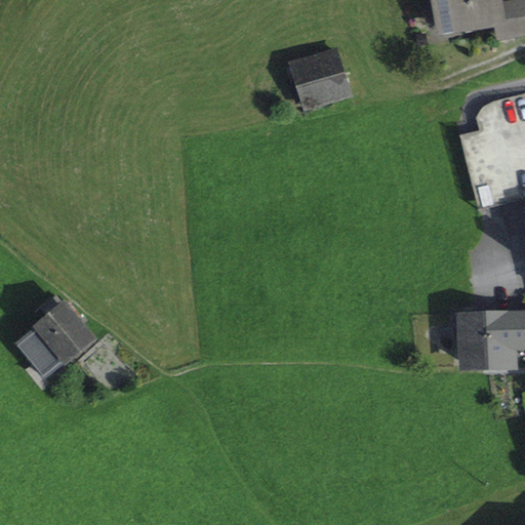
[(496,8),(494,0),(438,0),(442,17),(470,13),(472,26),(476,25),(498,22),(496,8)]
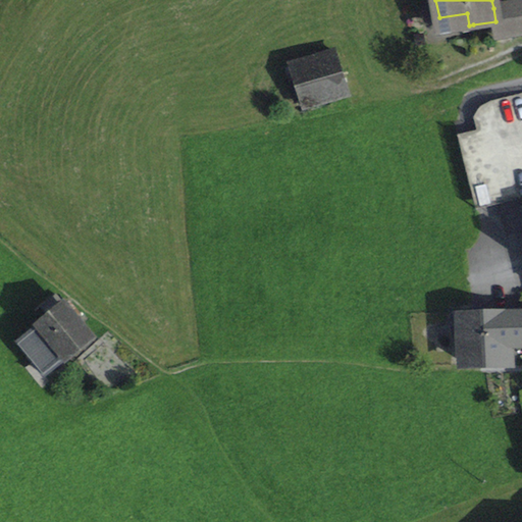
[(521,33),(521,3),(506,6),(511,35),(521,33)]
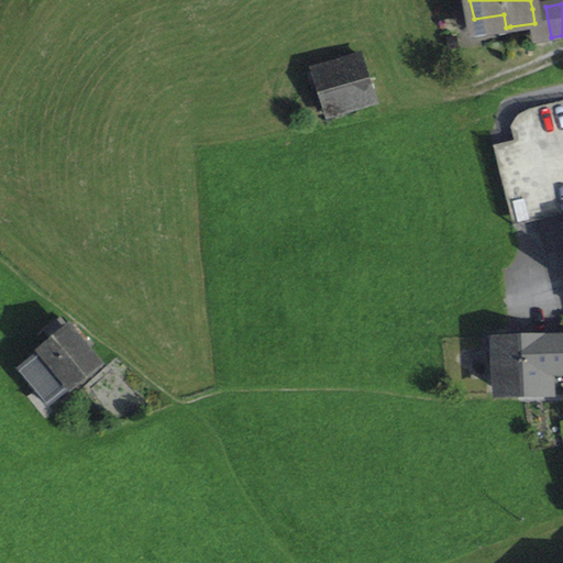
[(538,40),(551,37),(545,7),(532,9),(534,23),(538,40)]
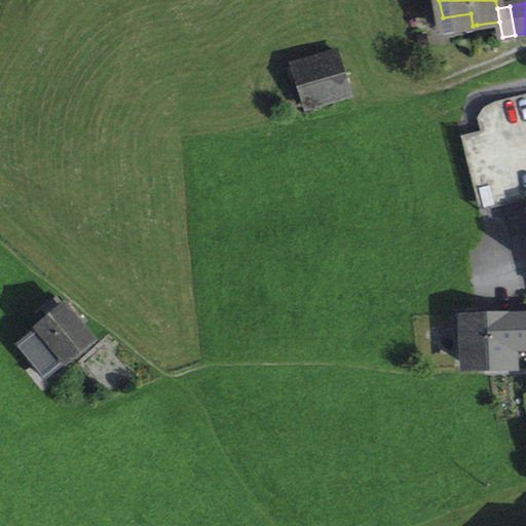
[(477,25),(473,26),(471,13),(443,17),(445,31),(465,27),(466,34),(478,32),(477,25)]
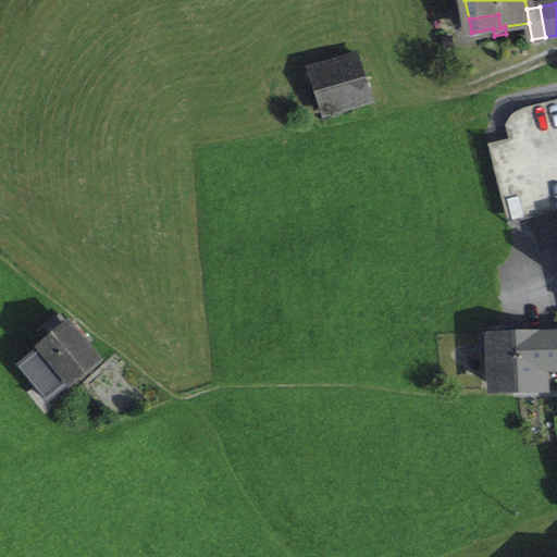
[(313,70),(327,115),(372,101),(358,56),(313,70)]
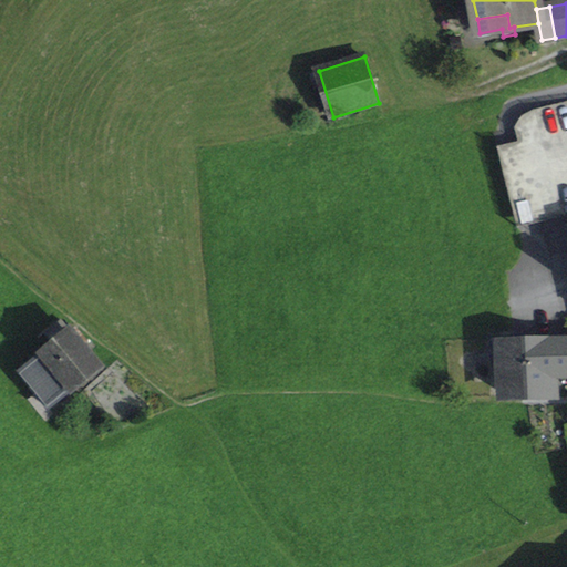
[(521,144),(540,138),(559,217),(566,215),(566,102),(533,111),(523,116),(516,125),(521,142),(521,144)]
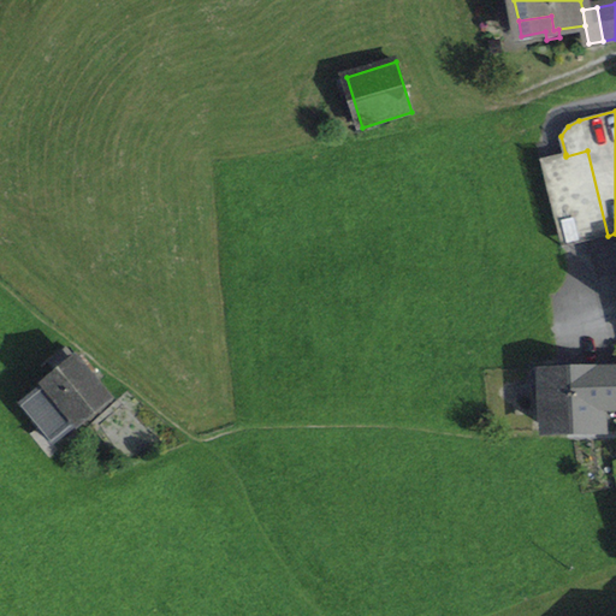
[(562,248),(608,236),(587,150),(566,157),(566,154),(540,160),(562,248)]
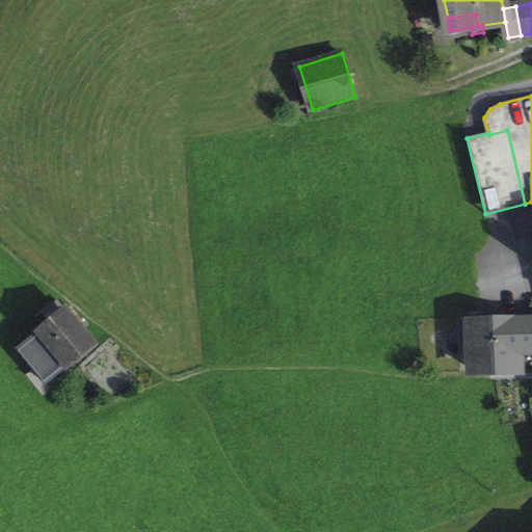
[(20,350),(46,382),(92,344),(78,326),(83,322),(72,308),(20,350)]
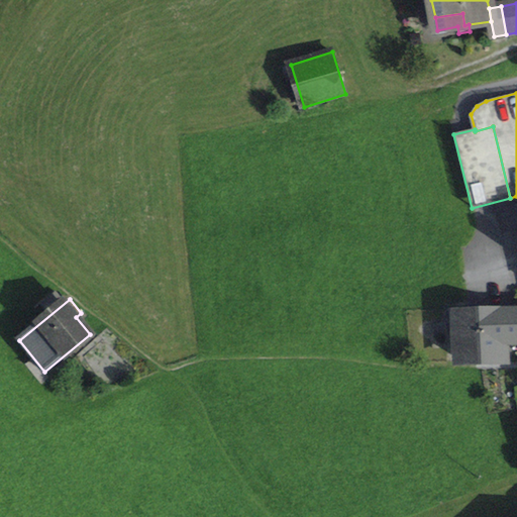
[(505,360),(505,344),(516,343),(516,308),(480,310),(482,362),(505,360)]
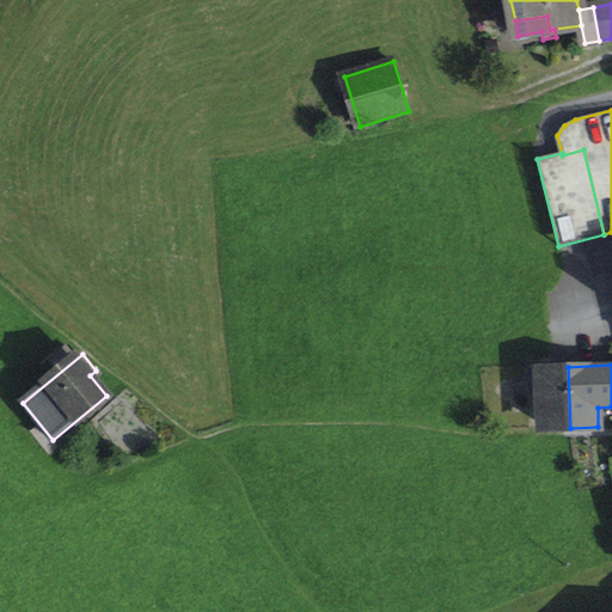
[(543,390),(544,429),(570,428),(568,367),(532,368),(532,390),(543,390)]
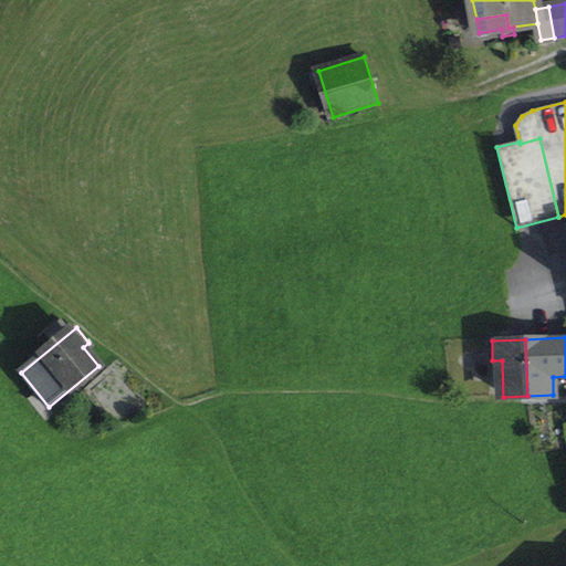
All buildings are outlined.
